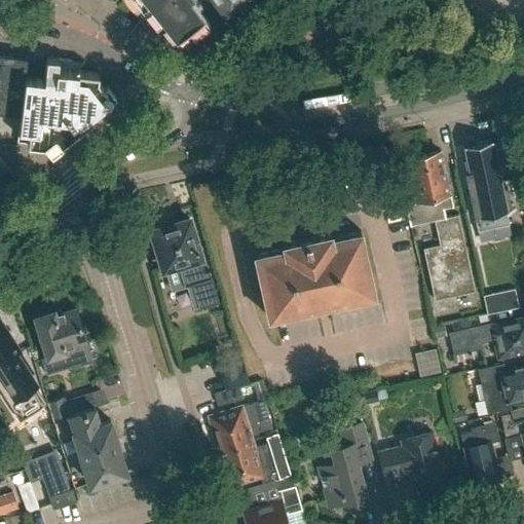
[(135,0),(157,28),(163,23),(177,39),(188,31),(194,37),(211,24),(191,0),(135,0)]
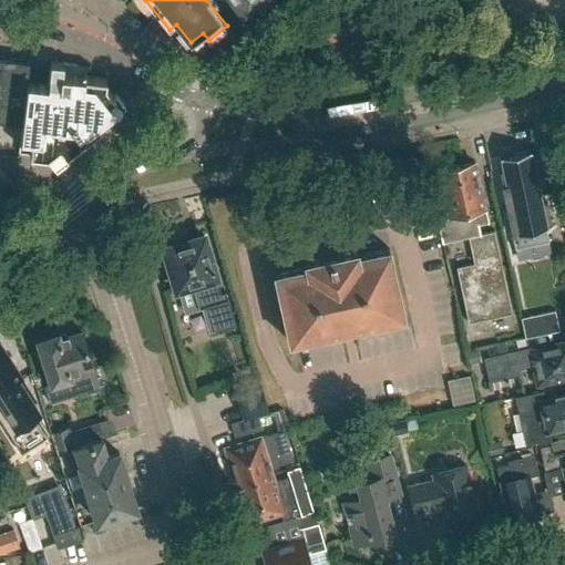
[(232,0),(244,16),(248,13),(253,13),(258,9),(259,4),(263,2),(262,0),(232,0)]
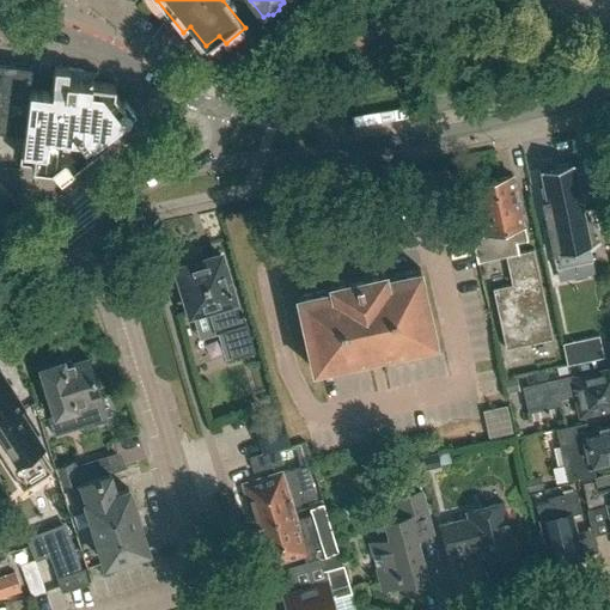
[(0,129),(11,132),(25,133),(32,69),(18,68),(0,65),(0,129)]
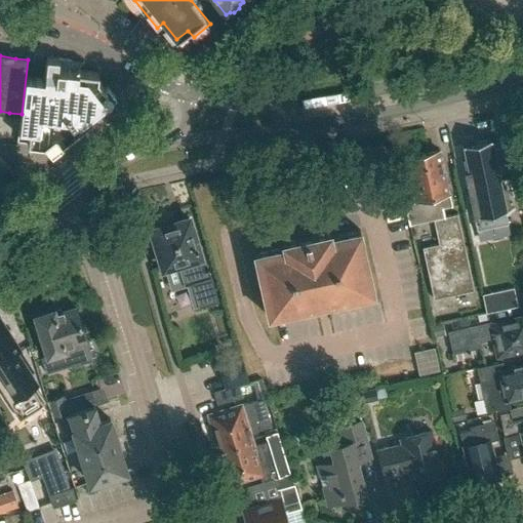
[(22,116),(22,117),(18,145),(45,148),(53,158),(66,149),(64,146),(96,120),(94,117),(118,98),(109,87),(106,89),(99,81),(101,75),(82,73),(79,69),(78,70),(72,63),(59,61),(48,59),(45,80),(30,79),(30,78),(27,78),(22,116)]
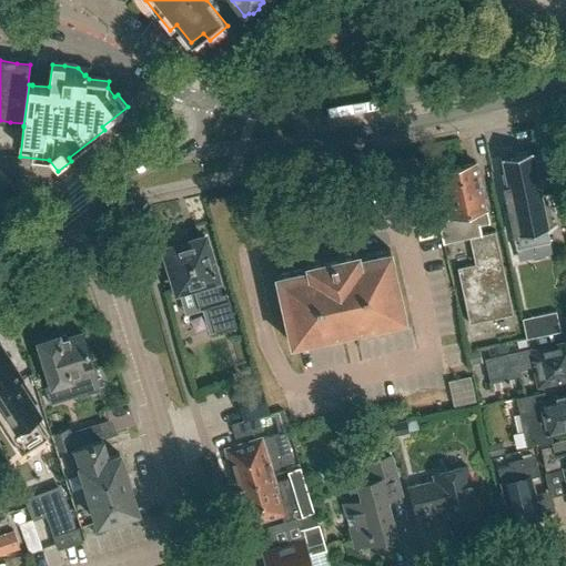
[(533,157),(532,152),(503,159),(508,187),(504,188),(516,250),(551,243),(547,230),(548,230),(548,228),(553,226),(547,201),(543,202),(535,168),(539,167),(537,157),(533,157)]
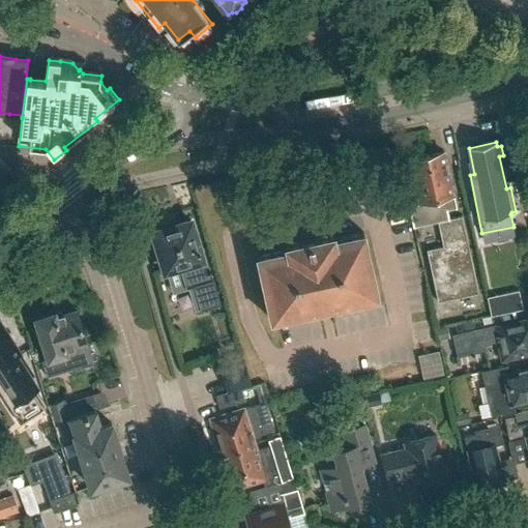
[(455,195),(445,152),(430,156),(427,154),(420,155),(418,158),(411,160),(420,201),(409,204),(415,229),(440,224),(445,247),(429,252),(441,303),(481,295),(464,217),(451,221),(449,211),(459,209),(456,195),(455,195)]
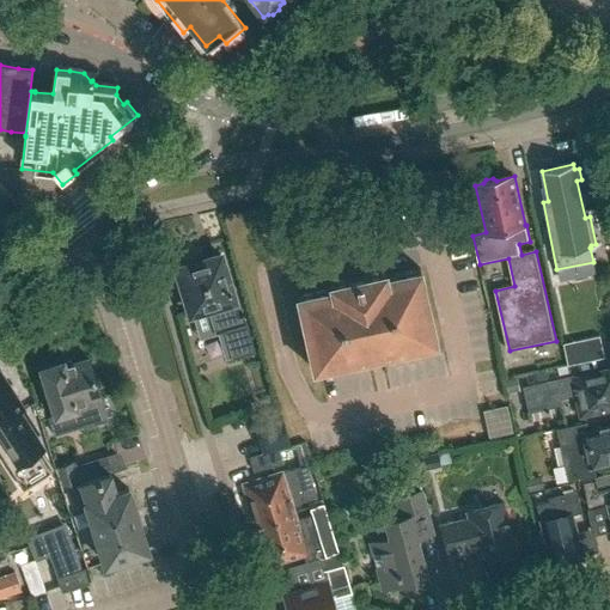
[(0,219),(17,206),(0,183),(0,219)]
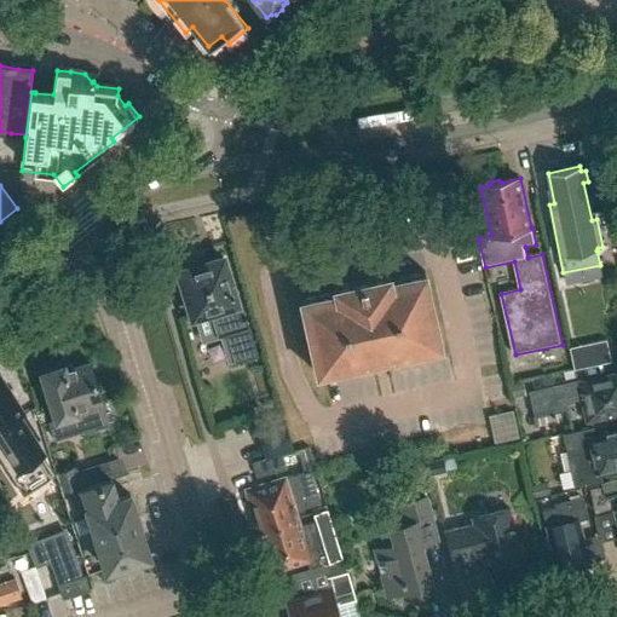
[(243,322),(224,260),(201,266),(196,261),(185,265),(185,271),(180,272),(194,318),(199,317),(201,326),(208,328),(215,327),(218,339),(228,336),(236,364),(258,357),(247,321),(243,322)]
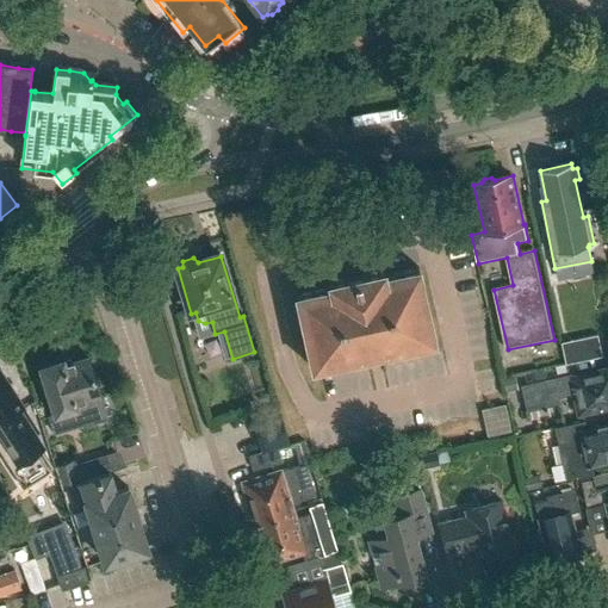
[(348,361),(374,355),(436,342),(420,268),(386,277),(385,271),(329,283),(330,289),(297,296),(314,370),(329,366),(330,371),(349,367),(348,361)]
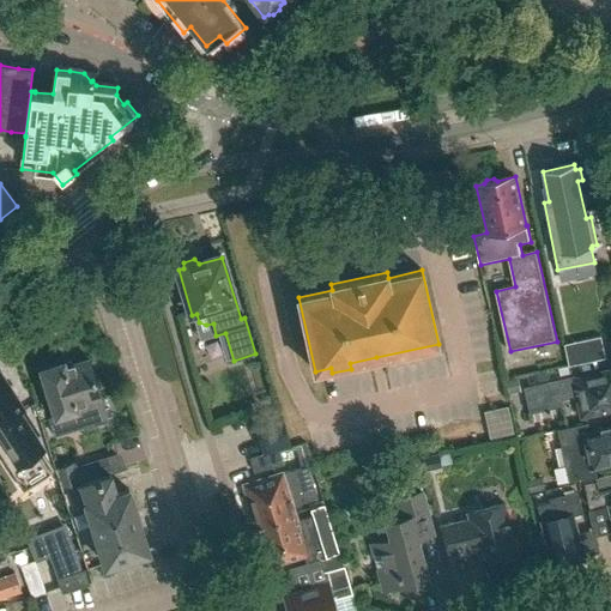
[(572,367),(608,360),(603,338),(567,346),(572,367)]
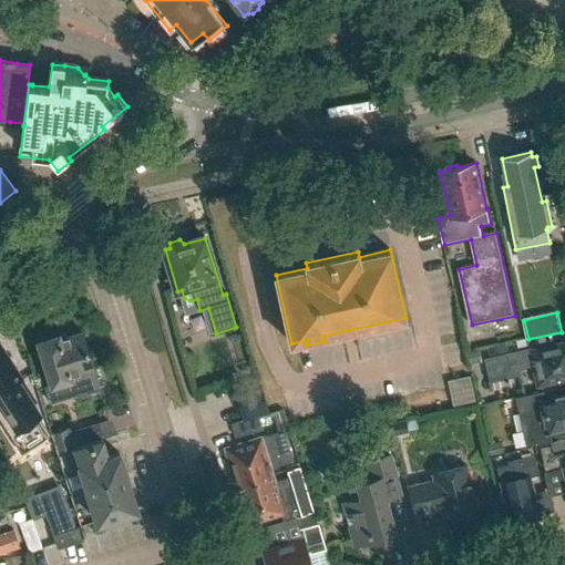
[(489,325),(490,336),(510,332),(507,321),(489,325)]
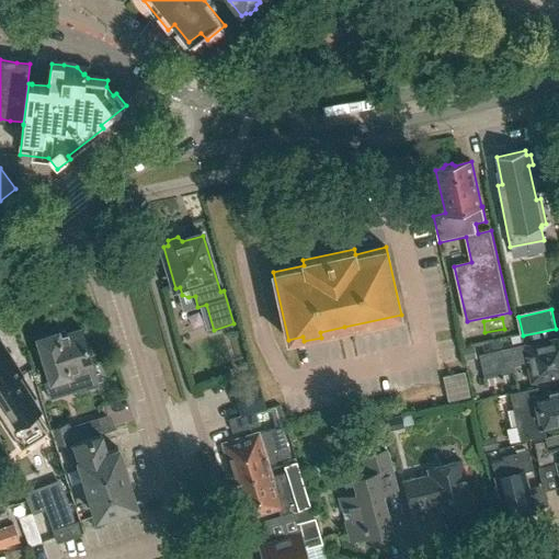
[(100,385),(83,330),(61,337),(59,331),(38,338),(52,383),(73,376),(78,375),(82,390),(100,385)]
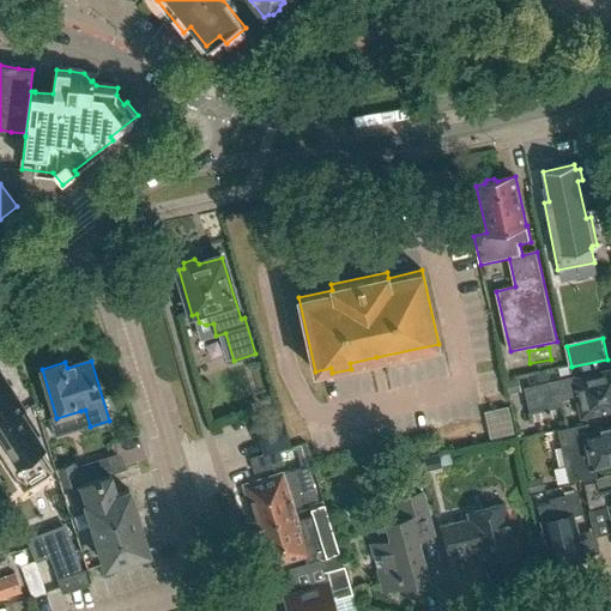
[(43,453),(18,415),(24,411),(0,373),(0,439),(19,469),(43,453)]
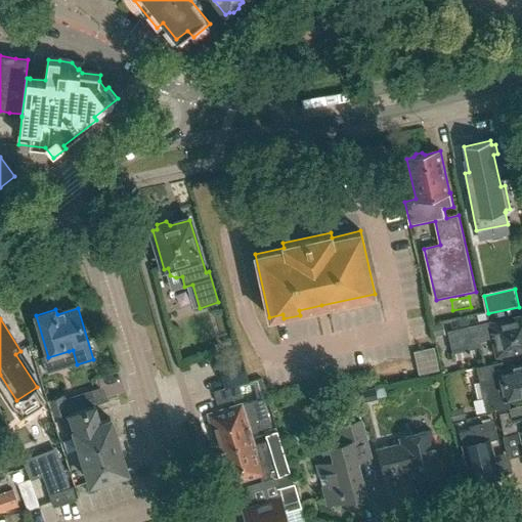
[(521,318),(492,325),(491,322),(448,332),(453,354),(482,347),(481,342),(495,339),(498,354),(521,348),(521,318)]
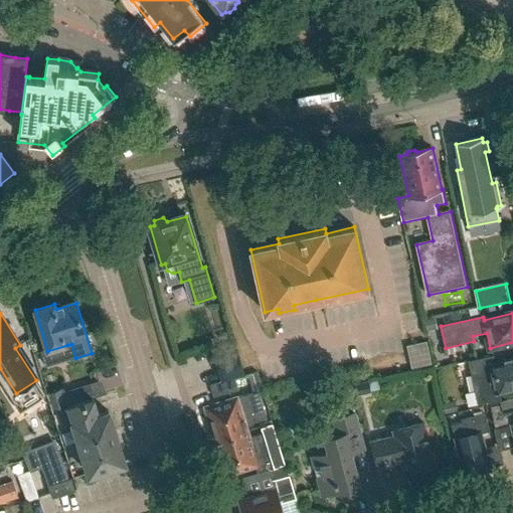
[(428,343),(408,347),(413,371),(434,367),(428,343)]
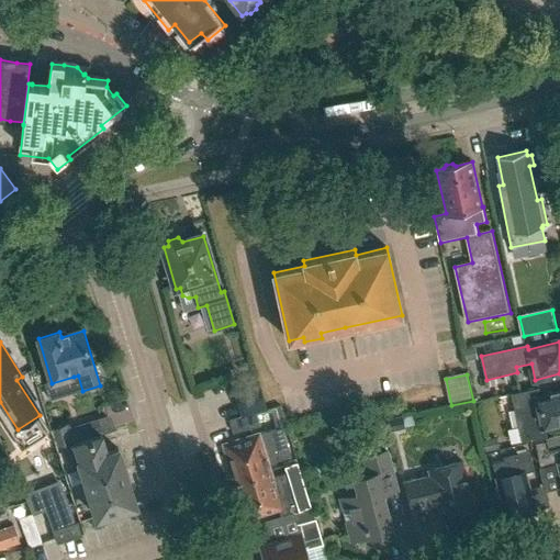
[(242,417),(268,411),(258,381),(233,388),(242,417)]
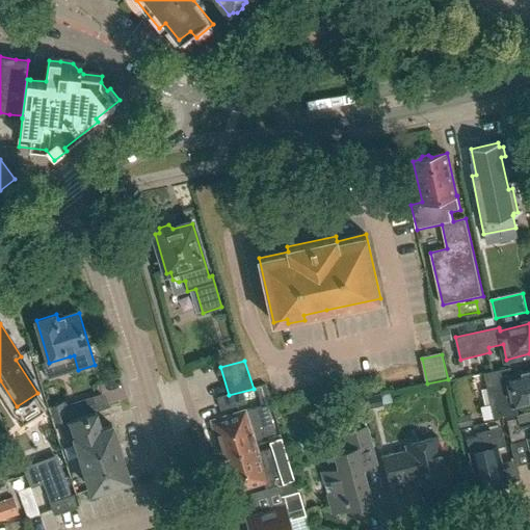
[(529,372),(512,376),(510,368),(484,373),(493,406),(482,408),(485,420),(520,413),(518,403),(520,403),(523,405),(529,403),(529,372)]
